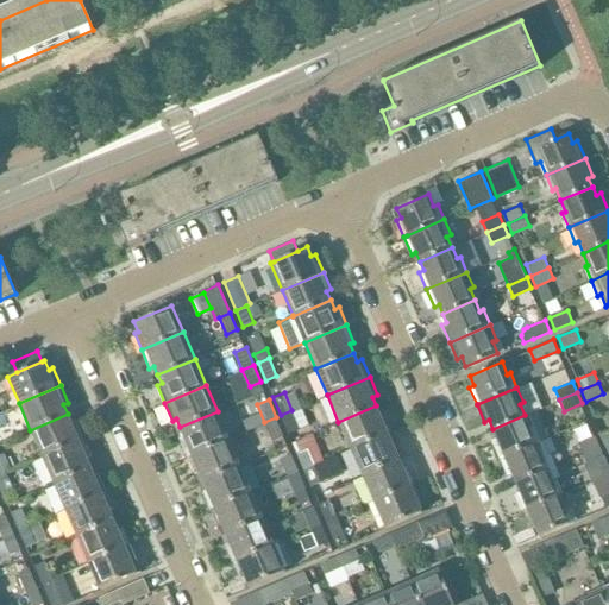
[(350,448),(391,429),(384,411),(380,414),(376,405),(338,422),(350,448)]
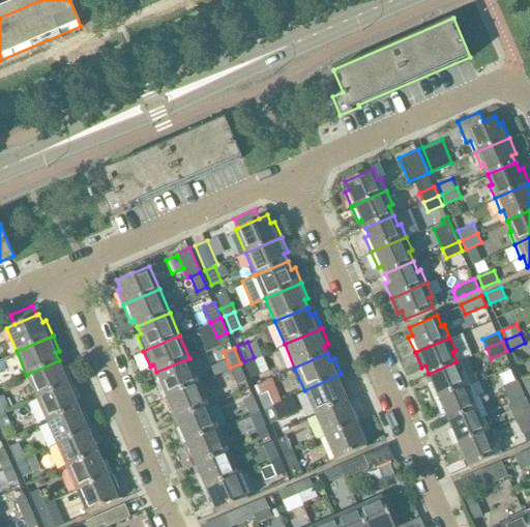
[(263,355),(255,359),(260,373),(268,370),(263,355)]
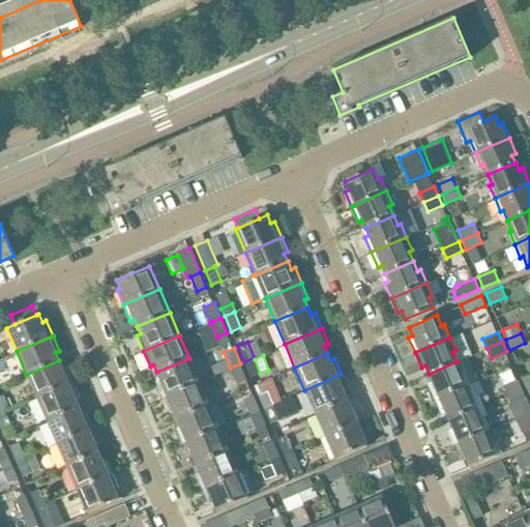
[(254,357),(244,361),(251,377),(260,373),(255,359),(254,357)]
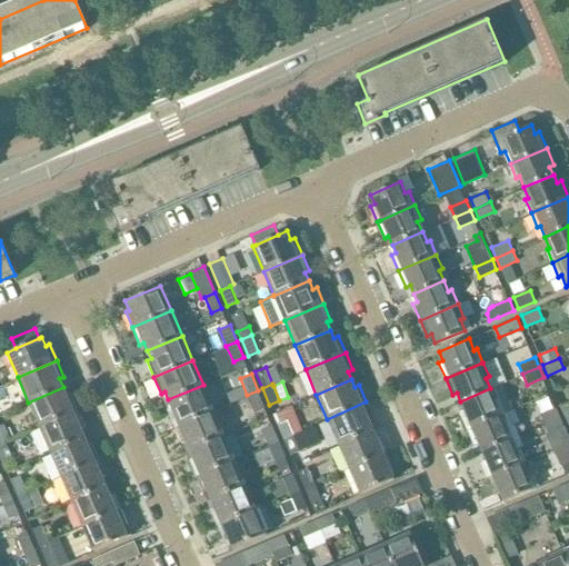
[(175,426),(213,409),(203,385),(168,399),(172,408),(168,410),(175,426)]
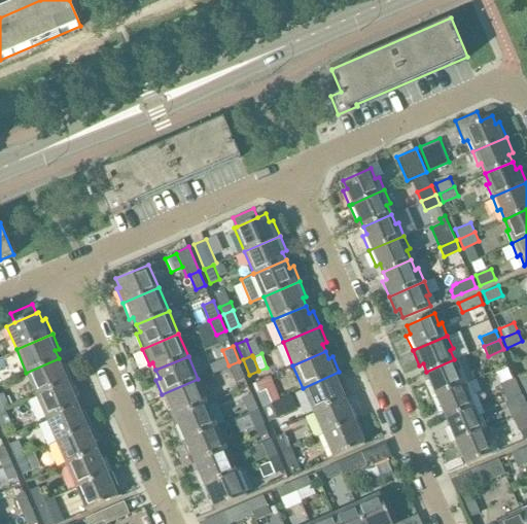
[(59,358),(26,373),(36,395),(72,380),(66,364),(62,367),(59,358)]
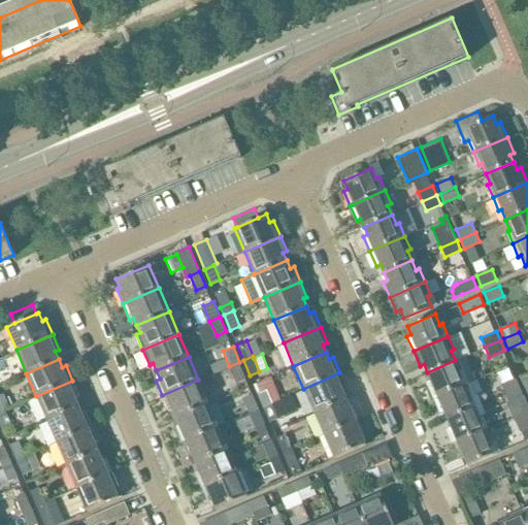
[(430,380),(427,382),(433,396),(464,383),(468,382),(462,368),(459,370),(455,360),(427,372),(430,380)]
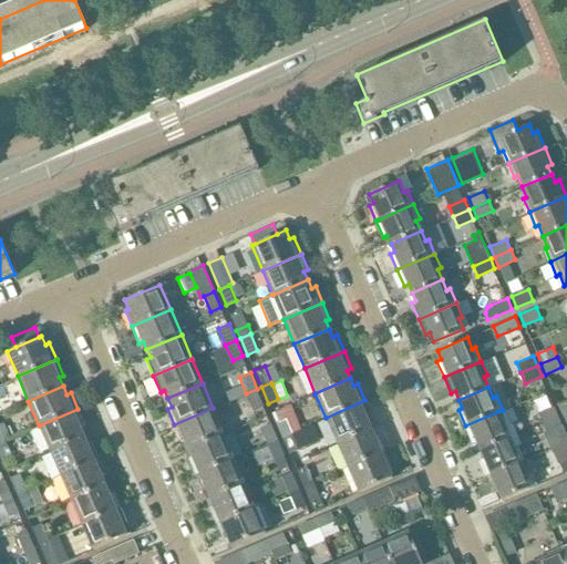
[(257,389),(246,393),(254,410),(264,406),(257,389)]
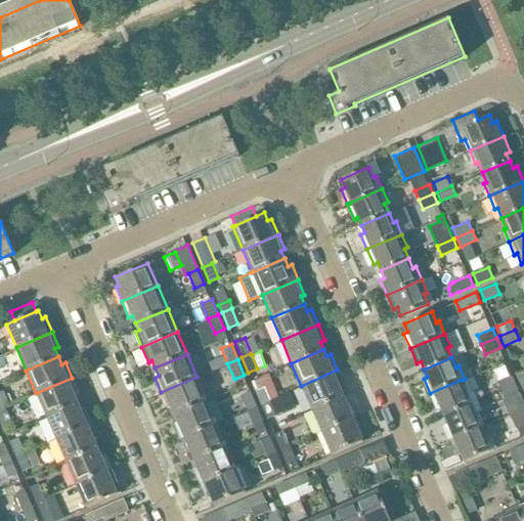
[(311,408),(343,394),(340,387),(344,385),(337,370),(301,386),(311,408)]
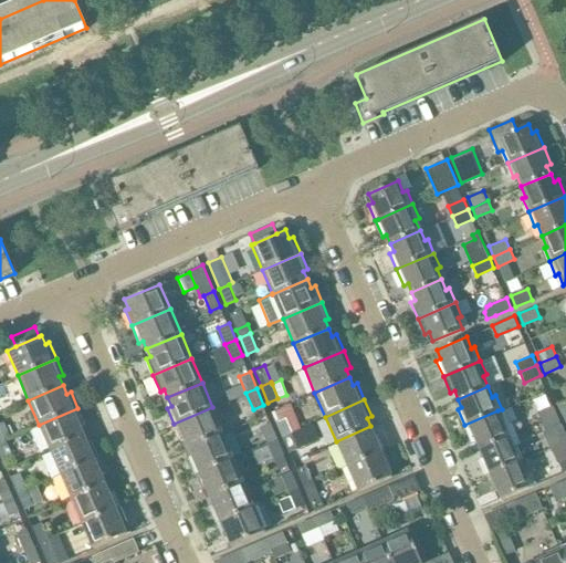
[(541,421),(557,414),(553,404),(537,412),(541,421)]
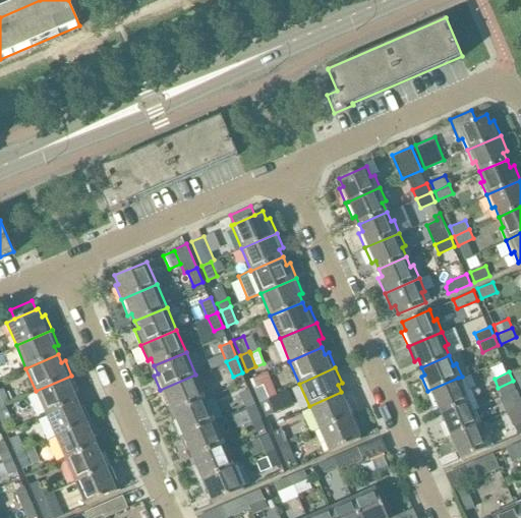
[(174,411),(206,397),(195,375),(160,390),(167,405),(170,404),(174,411)]
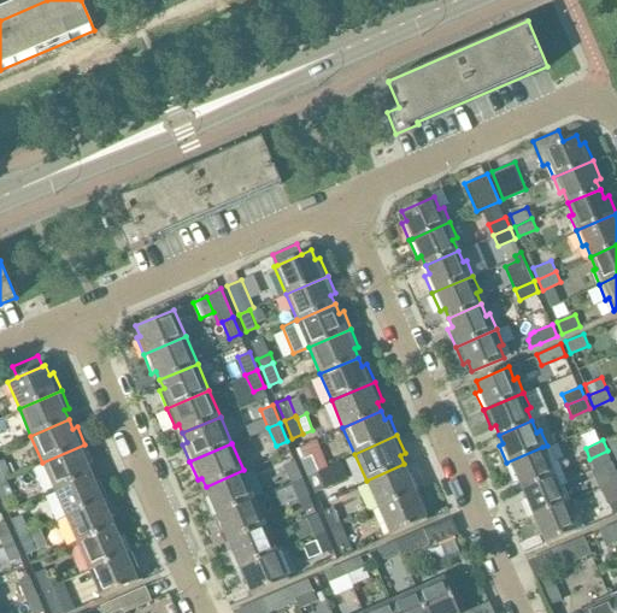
[(54,489),(92,472),(88,464),(92,461),(84,444),(42,463),(54,489)]
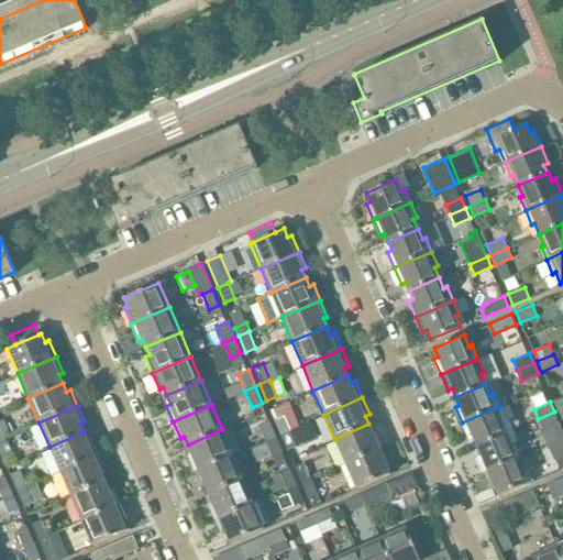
[(495,408),(462,423),(468,440),(473,438),(476,446),(506,432),(501,423),(505,420),(499,407),(495,408)]
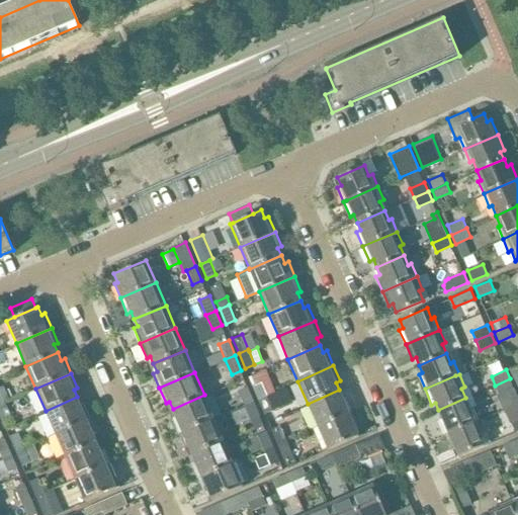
[(499,395),(514,389),(510,378),(495,385),(499,395)]
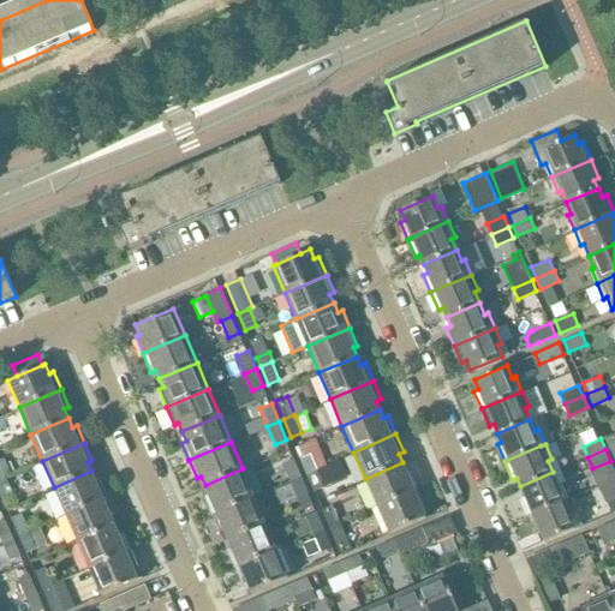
[(306,473),(317,467),(310,450),(299,455),(306,473)]
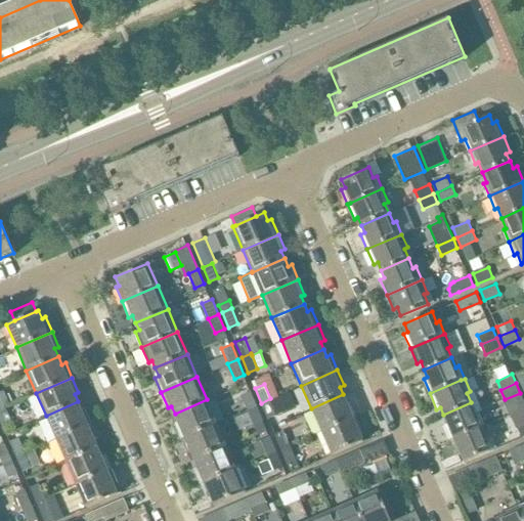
[(251,390),(241,394),(248,408),(257,404),(251,390)]
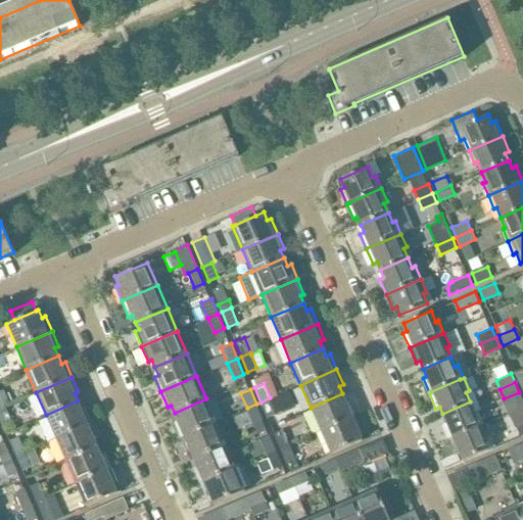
[(320,430),(357,414),(349,399),(345,400),(342,393),(311,408),(320,430)]
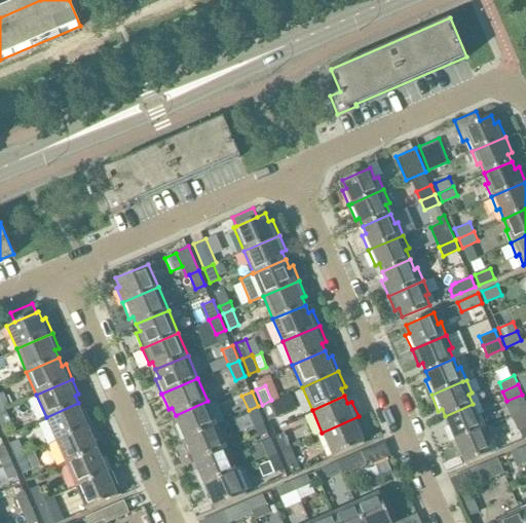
[(271,400),(262,405),(268,419),(277,415),(271,400)]
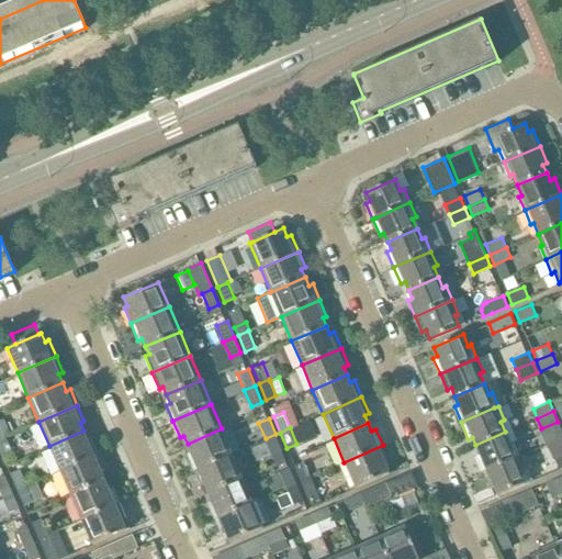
[(194,469),(232,453),(222,428),(188,444),(191,451),(187,454),(194,469)]
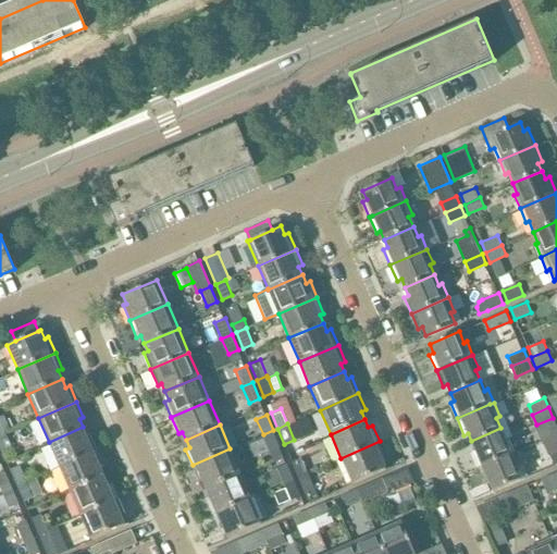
[(59,466),(97,450),(90,433),(86,434),(83,427),(49,442),(59,466)]
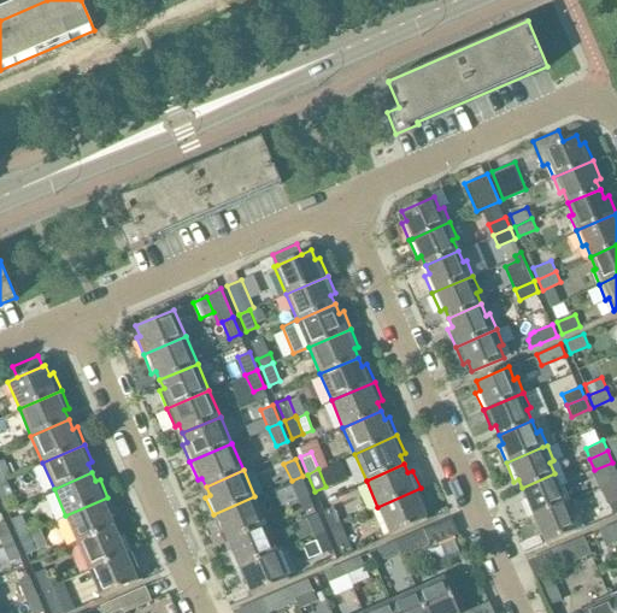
[(527,496),(522,499),(529,517),(566,501),(570,499),(563,484),(559,485),(554,473),(522,488),(527,496)]
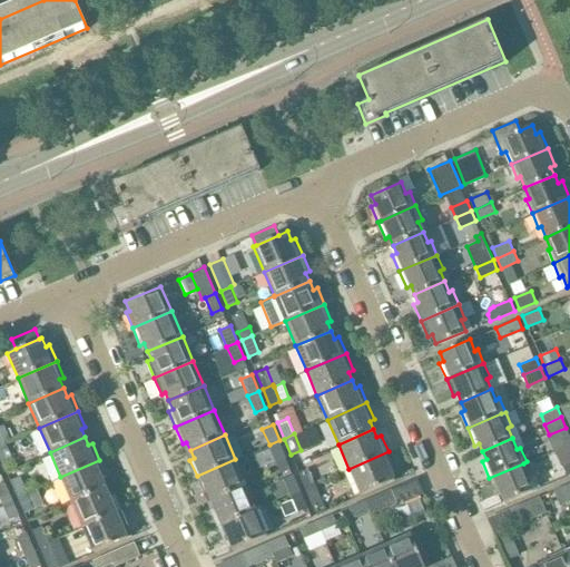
[(279,440),(269,445),(276,461),(286,457),(279,440)]
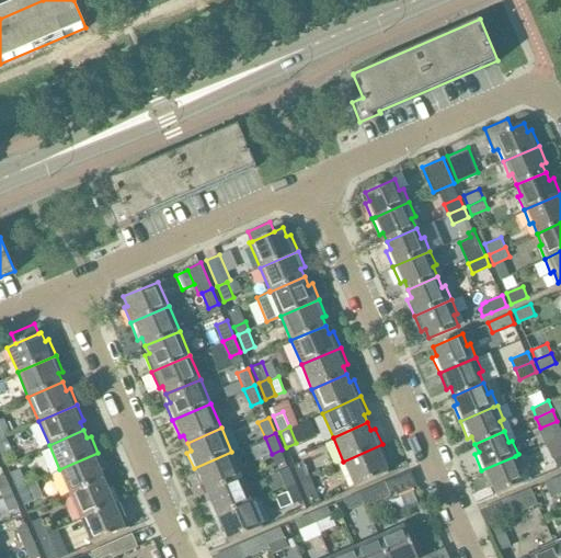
[(12,452),(6,435),(0,436),(0,451),(2,456),(12,452)]
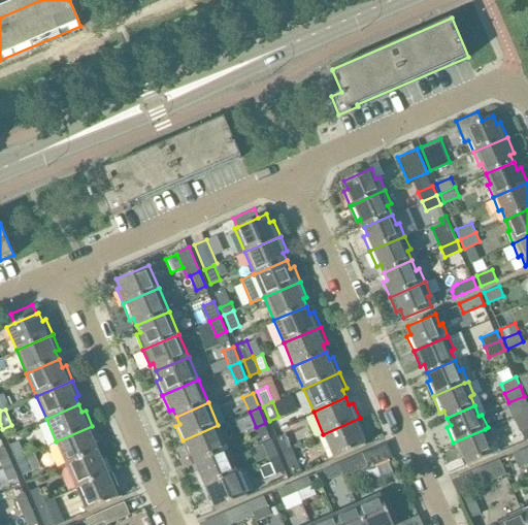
[(360,418),(323,434),(333,458),(366,444),(362,435),(366,433),(360,418)]
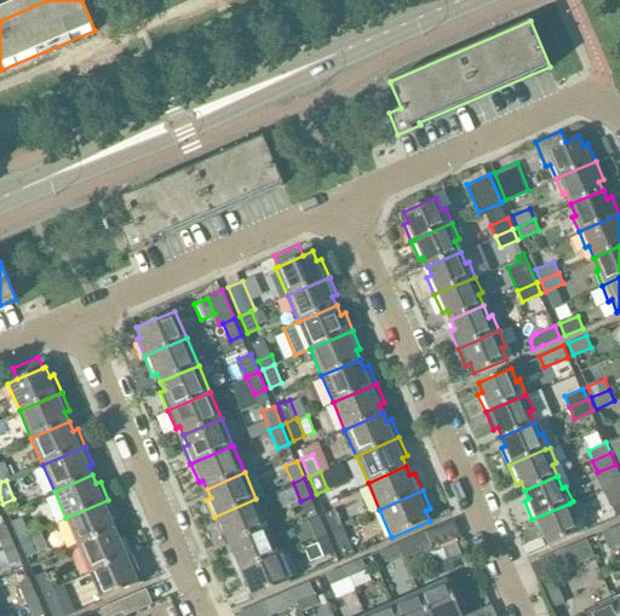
[(229,542),(268,525),(256,499),(214,517),(222,535),(225,534),(229,542)]
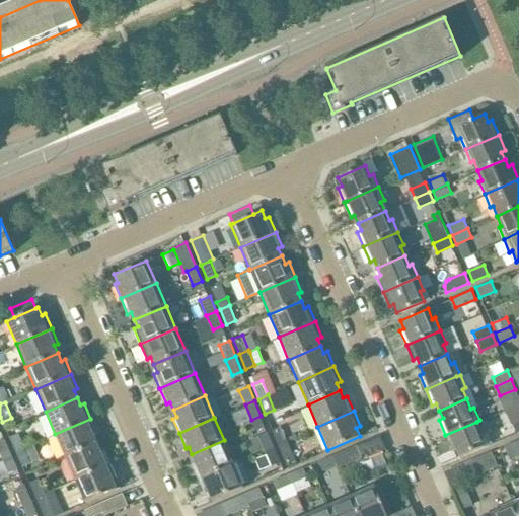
[(65,456),(96,443),(93,435),(97,434),(90,419),(55,434),(65,456)]
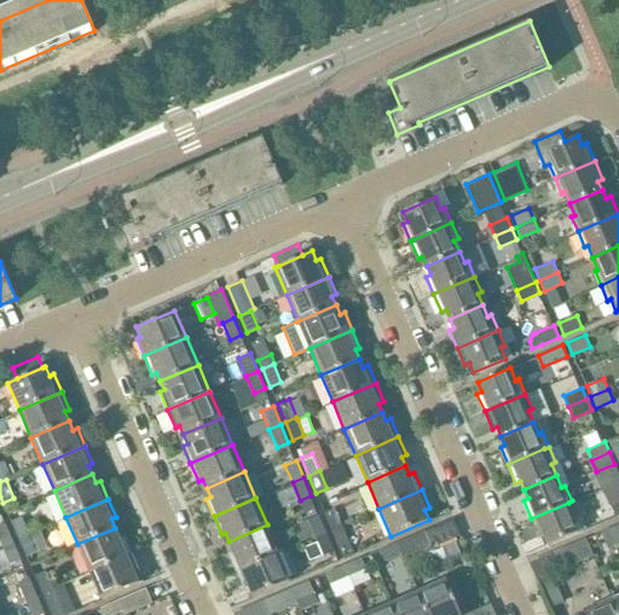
[(568,503),(531,518),(539,537),(544,534),(548,544),(579,529),(574,517),(578,516),(572,500),(568,503)]
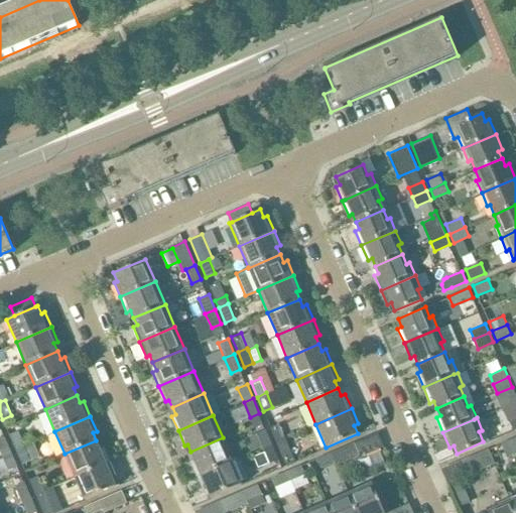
[(279,422),(270,426),(276,441),(285,437),(279,422)]
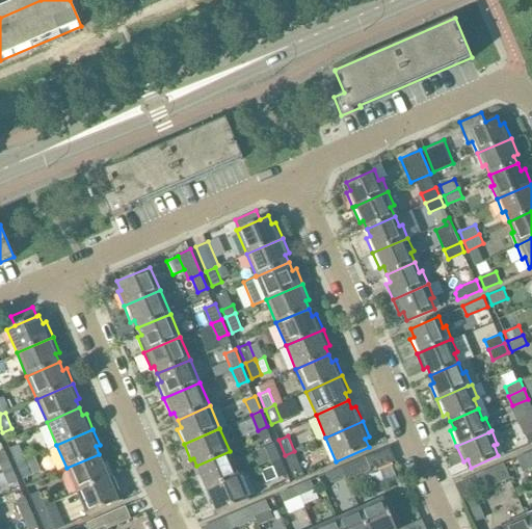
[(271,461),(281,456),(274,442),(264,446),(271,461)]
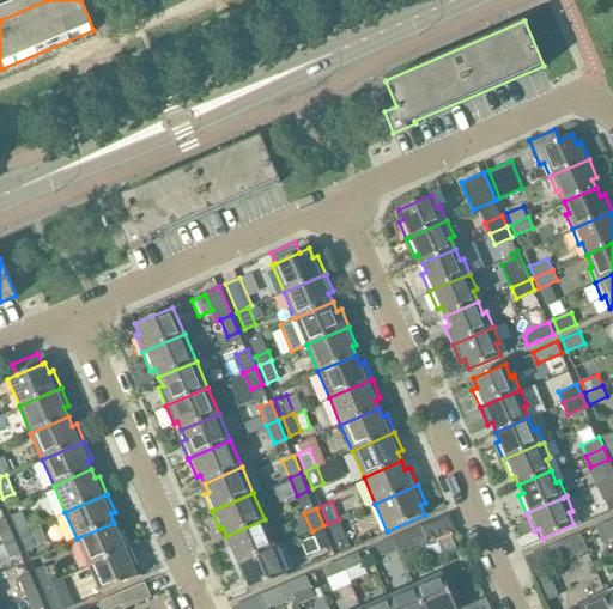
[(22,510),(10,515),(18,533),(29,528),(22,510)]
